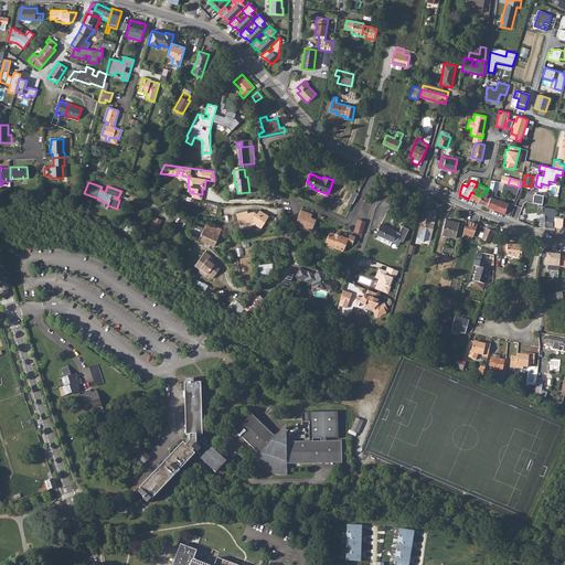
[(543,195),(534,194),(533,195),(532,203),(542,204),(543,195)]
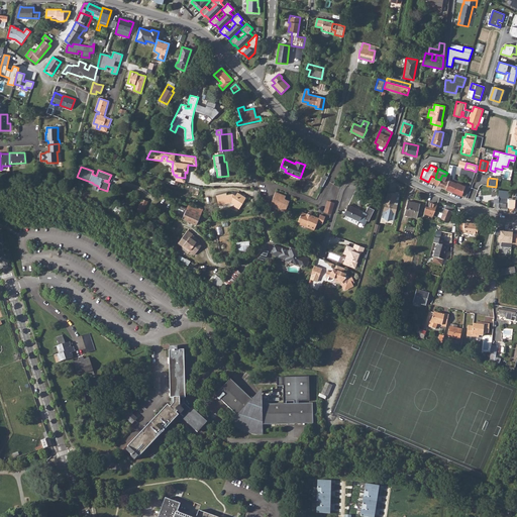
[(449,181),(449,180),(447,179),(446,179),(445,181),(440,179),(440,180),(437,185),(446,189),(449,181)]
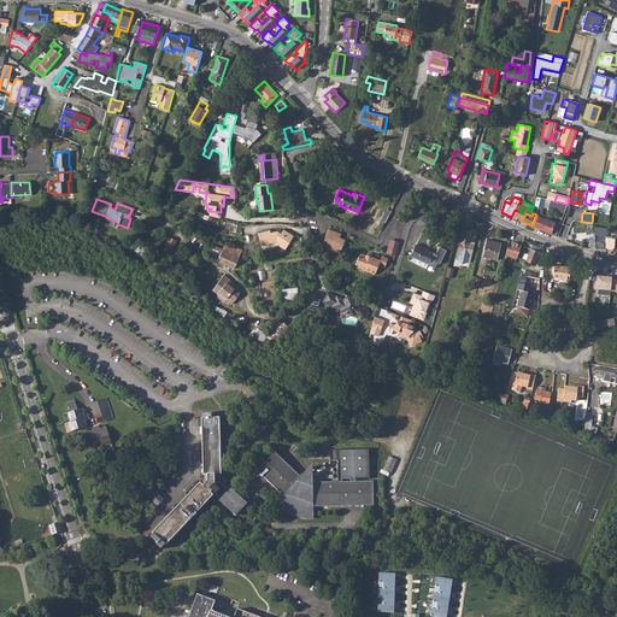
[(541,230),(545,219),(536,216),(533,225),(541,230)]
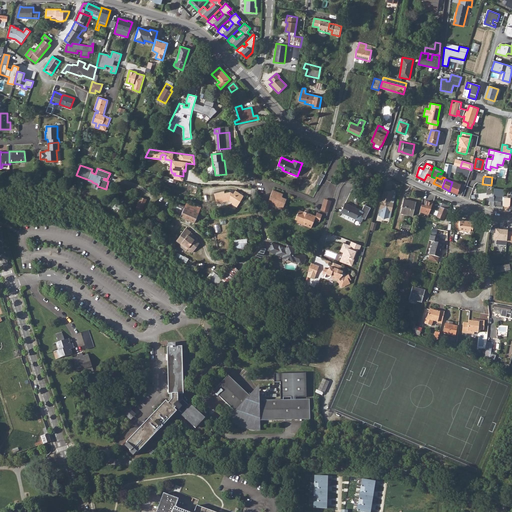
[(457,194),(461,185),(453,181),(452,182),(449,191),(457,194)]
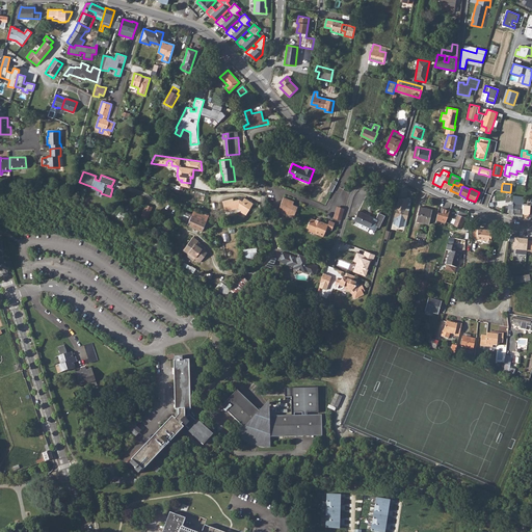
[(206,193),(189,189),(187,197),(204,201),(206,193)]
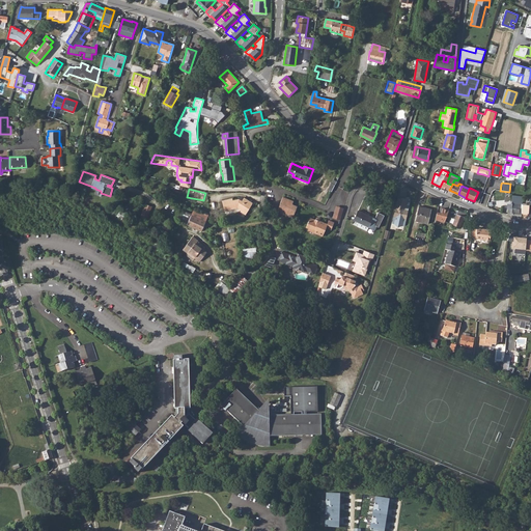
[(478,203),(483,192),(478,190),(478,192),(474,201),(478,203)]
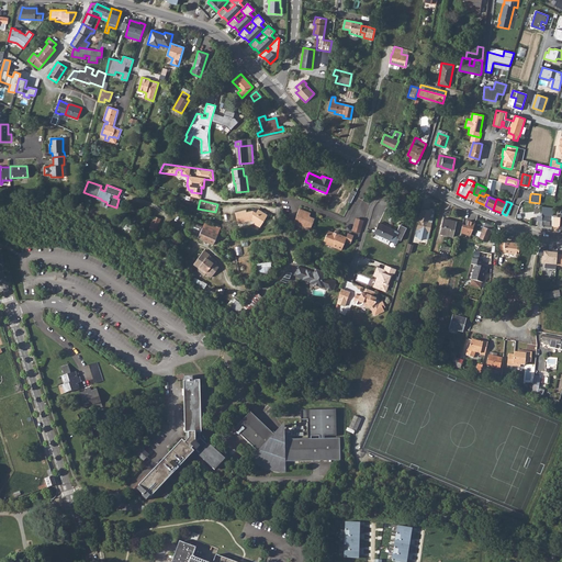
[(538,221),(538,227),(541,227),(541,231),(551,232),(553,216),(553,208),(542,206),(541,212),(539,212),(538,213),(537,215),(537,221),(538,221)]
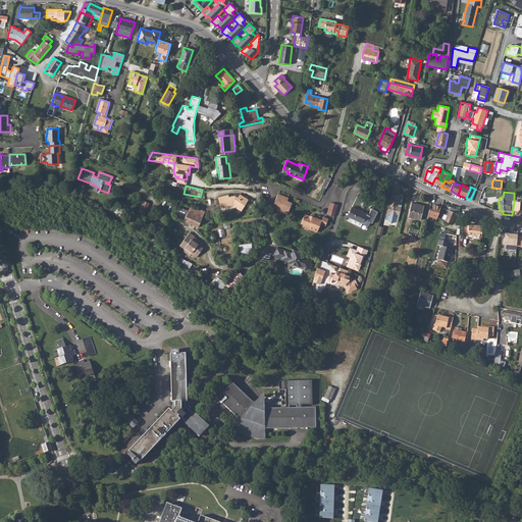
[(228,195),(218,197),(221,207),(233,204),(238,206),(237,208),(242,211),(249,200),(240,194),(238,197),(235,195),(229,197),(228,195)]
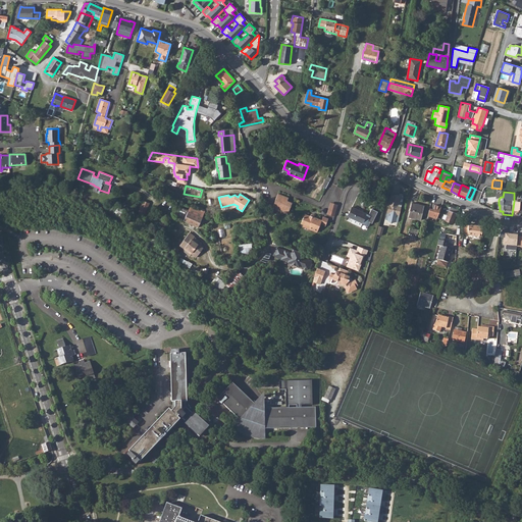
[(289,198),(278,194),(273,206),(289,213),(293,203),(288,201),(289,198)]
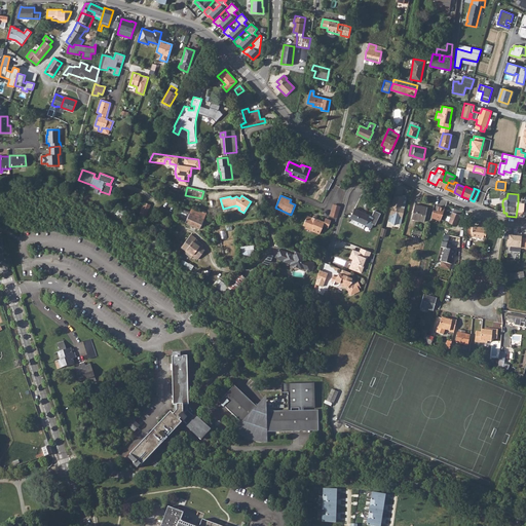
[(401,223),(404,209),(401,208),(402,205),(404,207),(406,198),(395,195),(389,220),(401,223)]
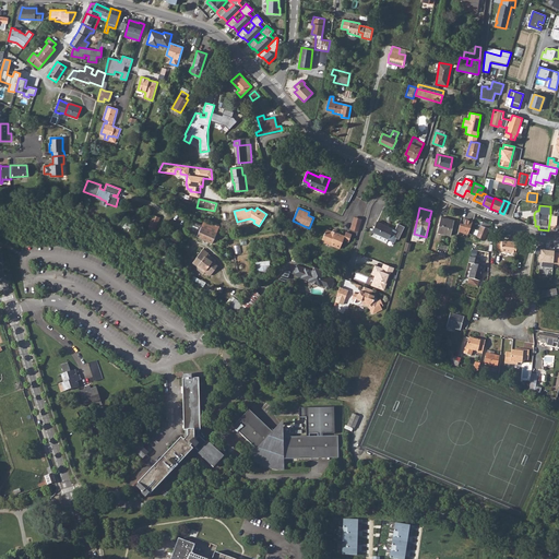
[(149,226),(155,229),(158,221),(151,217),(149,226)]
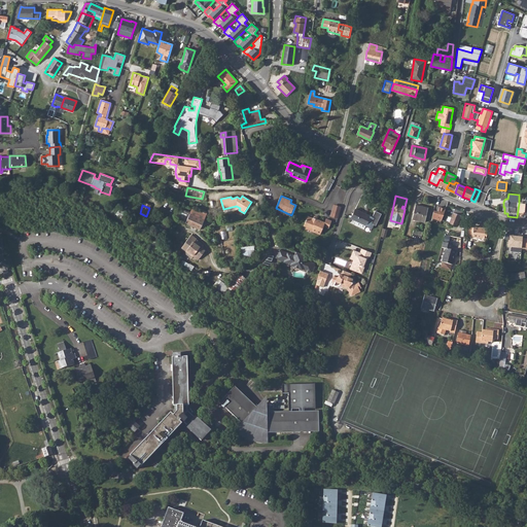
[(330,215),(331,216),(332,212),(339,213),(341,207),(334,205),(330,215)]
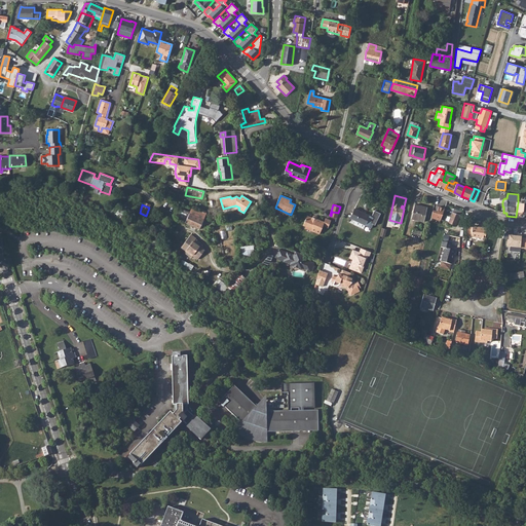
[(427,208),(415,204),(411,219),(424,222),(427,208)]
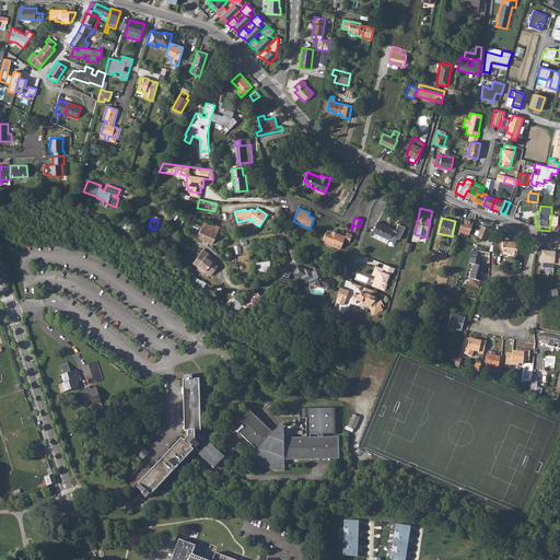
[(474,222),(467,220),(465,226),(461,225),(459,231),(469,234),(474,222)]
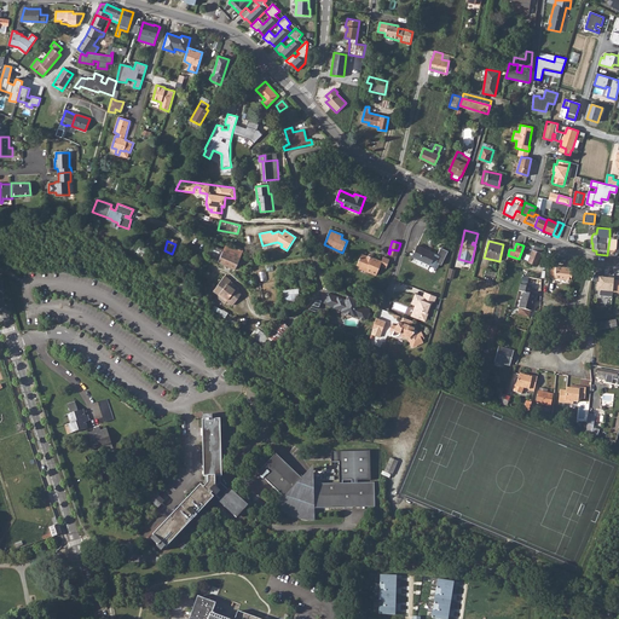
[(208,253),(219,258),(220,253),(223,249),(212,244),(208,253)]
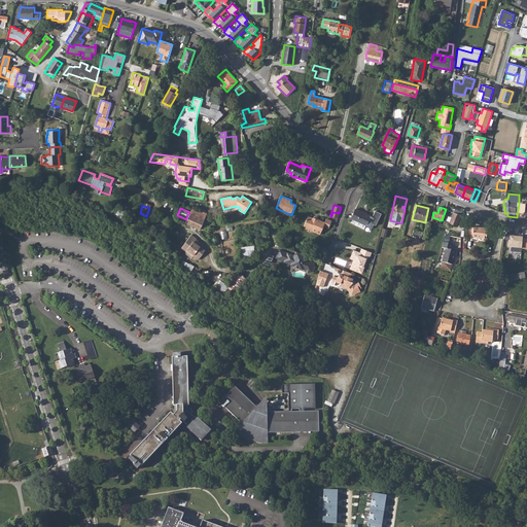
[(185,222),(200,230),(205,220),(207,213),(192,208),(185,222)]
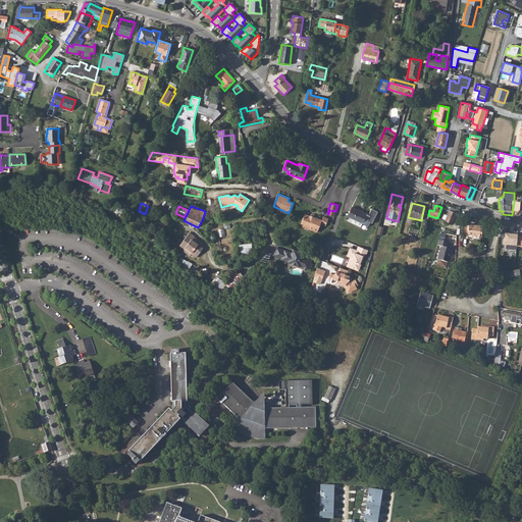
[(348,216),(363,223),(367,214),(352,207),(348,216)]
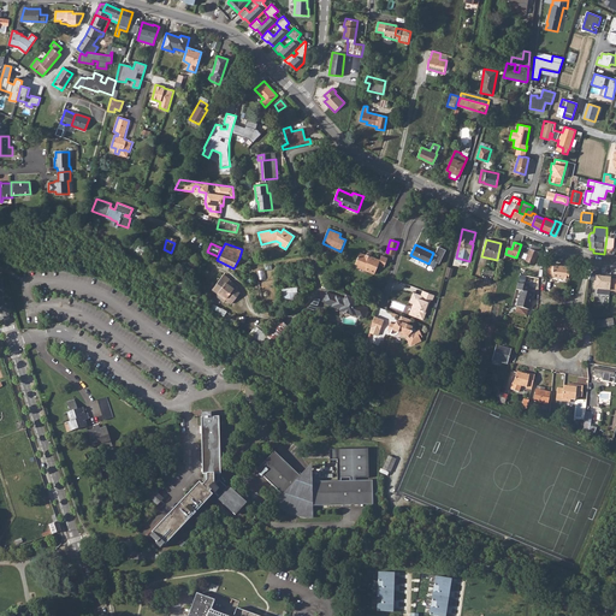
[(433,253),(428,264),(434,267),(437,262),(438,264),(445,249),(438,247),(434,253),(433,253)]
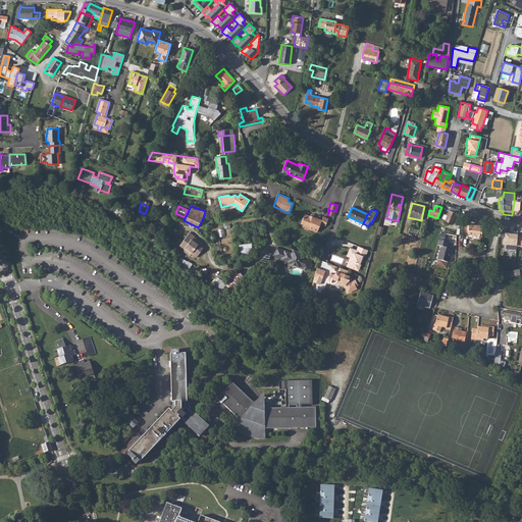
[(457,213),(450,210),(446,221),(453,224),(457,213)]
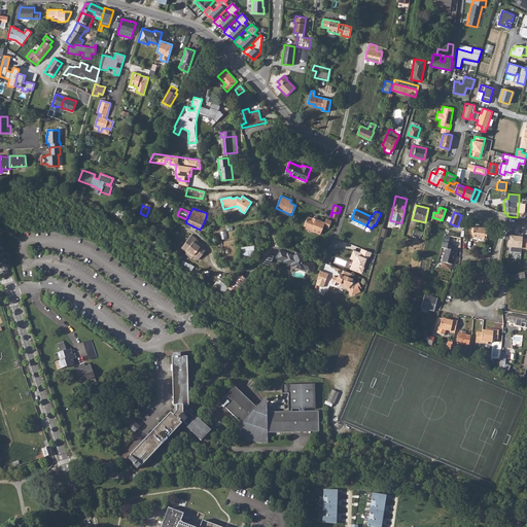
[(313,218),(307,216),(304,225),(307,226),(306,229),(320,235),(323,225),(328,227),(331,220),(326,218),(325,222),(317,219),(313,217),(313,218)]
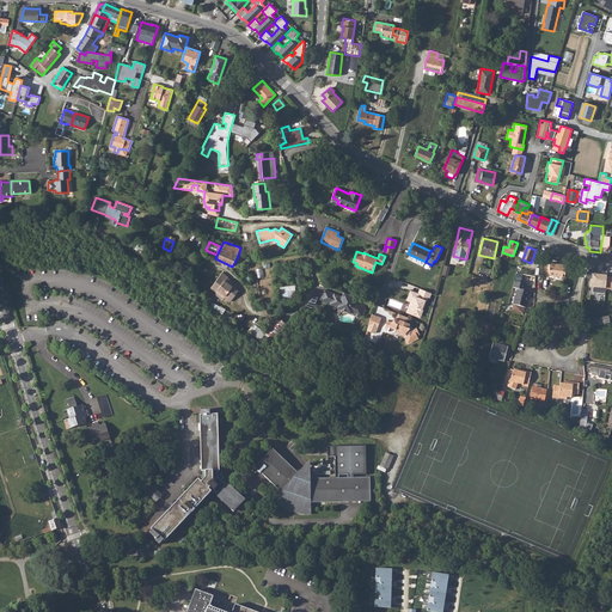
[(405,258),(423,267),(426,262),(408,254),(405,258)]
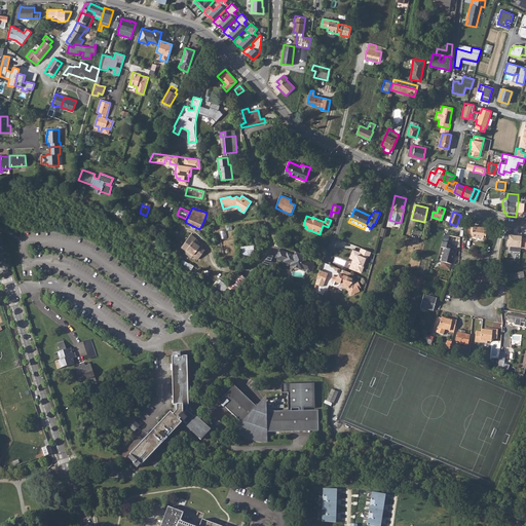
[(487,227),(482,226),(482,227),(473,226),(471,236),(481,237),(485,237),(487,227)]
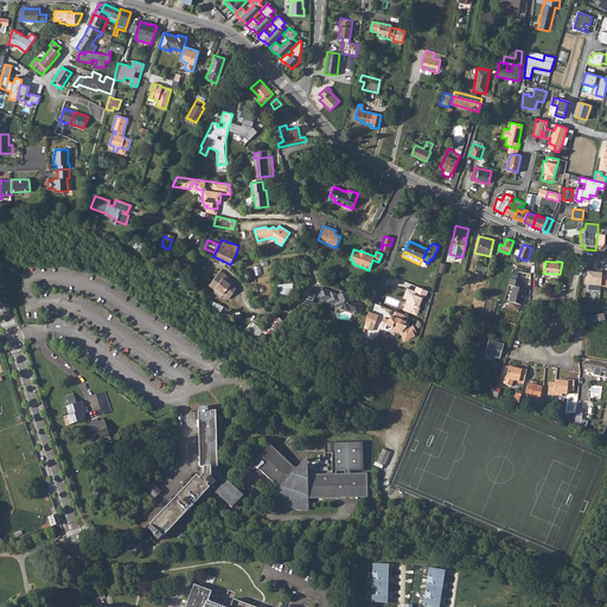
[(227,275),(221,270),(209,285),(215,289),(216,288),(223,293),(222,294),(228,300),(236,288),(224,279),(227,275)]
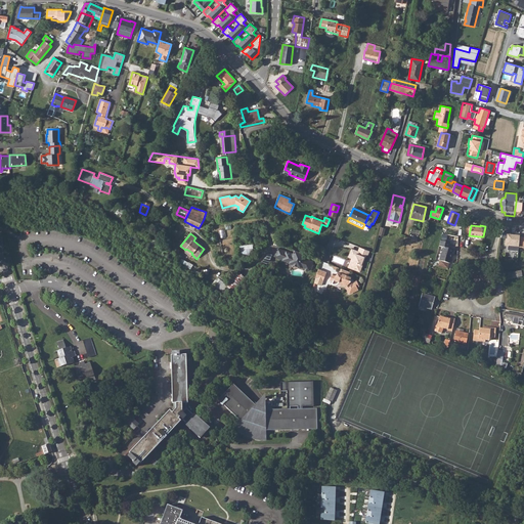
[(519,235),(507,234),(507,239),(505,239),(505,246),(518,248),(519,236),(519,235)]
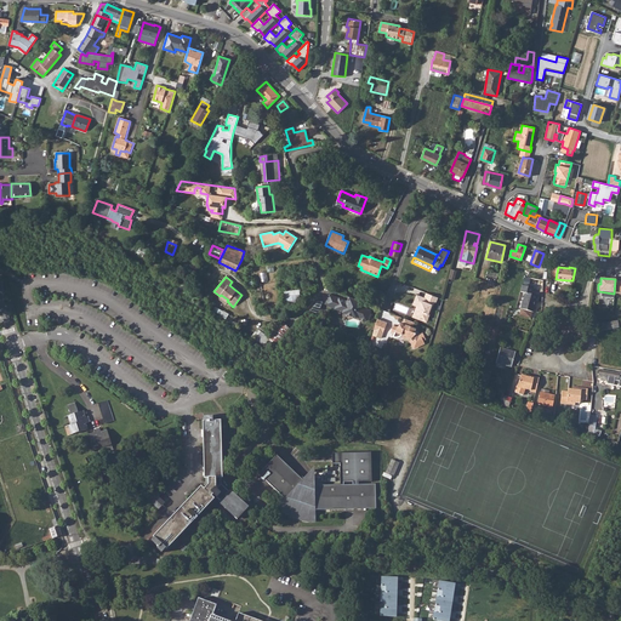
[(525,294),(520,308),(533,313),(535,307),(534,306),(535,302),(536,302),(537,297),(533,295),(535,289),(523,285),(520,292),(525,294)]
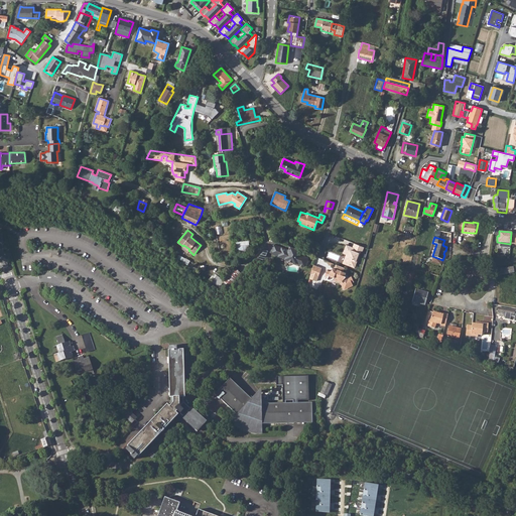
[(248,242),(235,243),(236,250),(248,249),(248,242)]
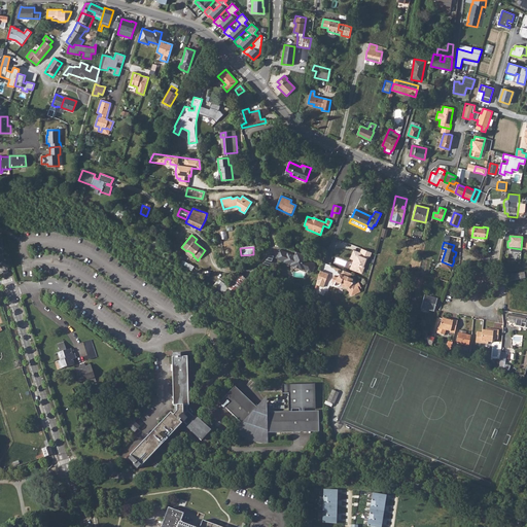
[(372,252),(362,248),(360,252),(360,253),(358,252),(354,250),(350,258),(354,259),(355,259),(354,262),(353,262),(350,269),(358,271),(360,266),(364,268),(367,258),(366,258),(367,255),(369,256),(370,256),(372,252)]
